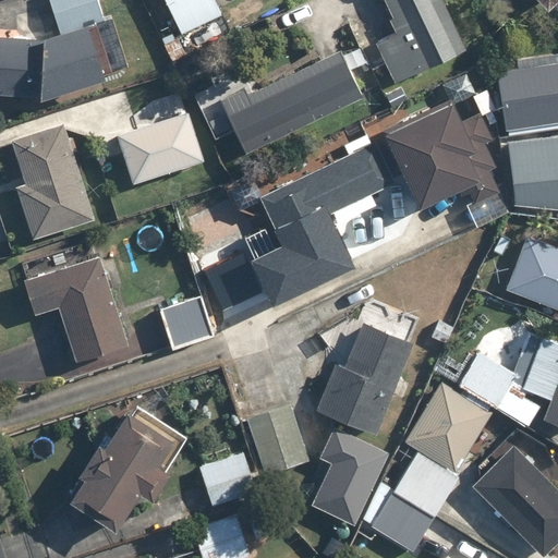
[(43,34),(0,33),(0,92),(46,94),(105,76),(88,22),(104,17),(98,0),(50,0),(60,28),(43,34)]
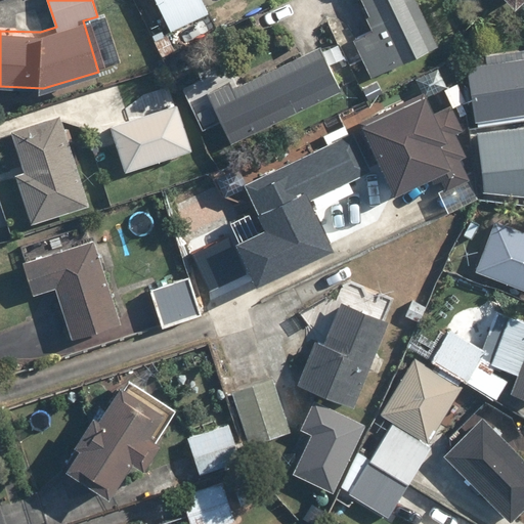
[(154,0),(169,32),(210,12),(204,0),(154,0)]
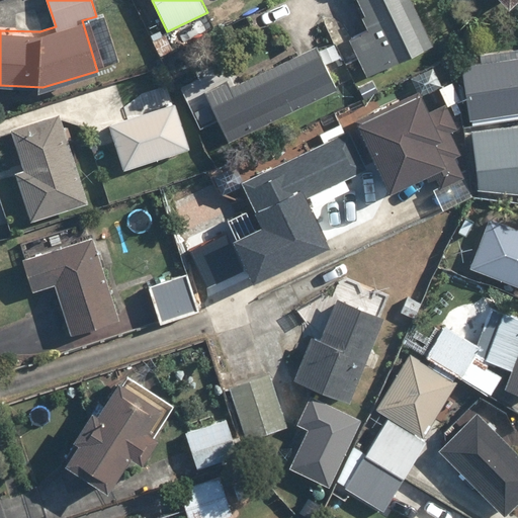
[(357,0),(370,26),(349,37),(367,76),(434,44),(413,0),(357,0)]
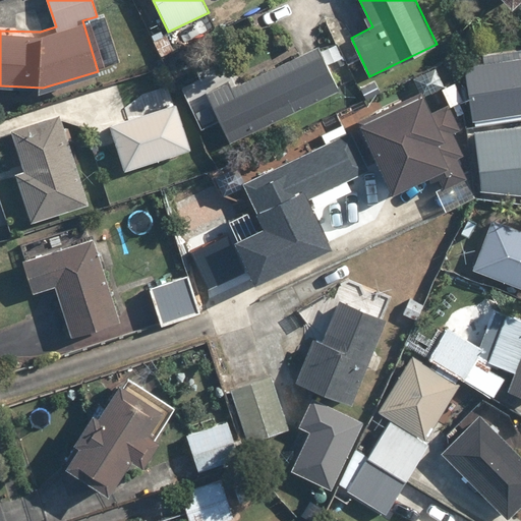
[(336,41),(320,48),(319,45),(207,96),(228,142),(340,92),(335,80),(350,73),(336,41)]
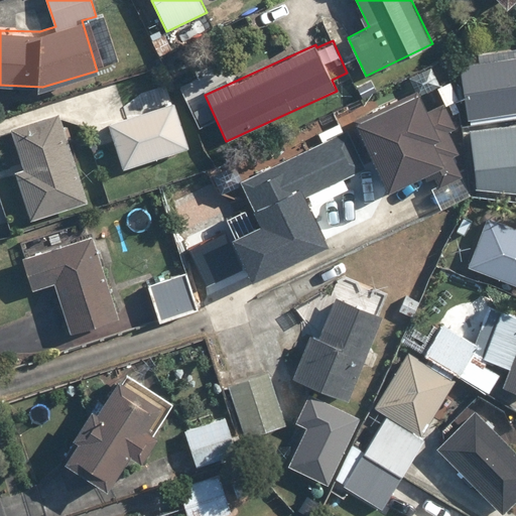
[(450,80),(435,88),(425,68),(410,75),(415,86),(344,122),(357,146),(365,142),(389,190),(444,162),(434,142),(458,131),(445,107),(461,99),(450,80)]
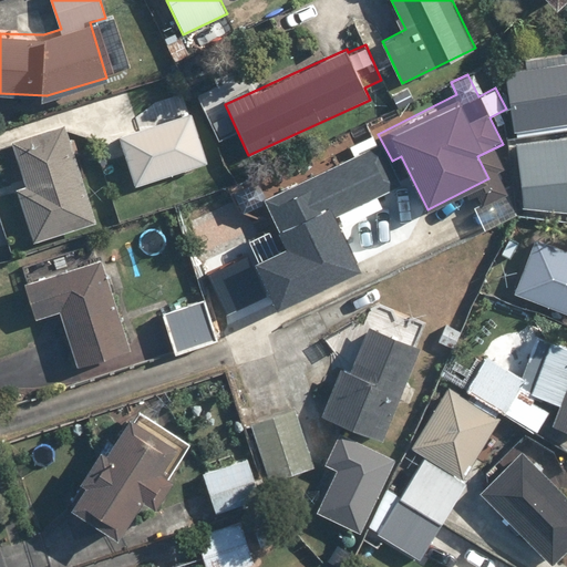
[(566,83),(528,90),(534,129),(566,122),(566,83)]
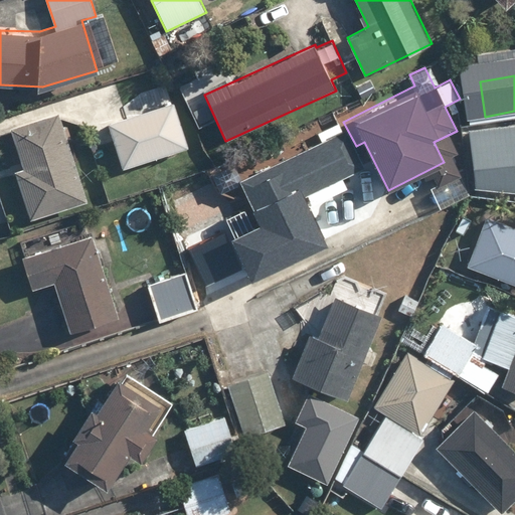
[(106,121),(120,168),(190,148),(176,101),(106,121)]
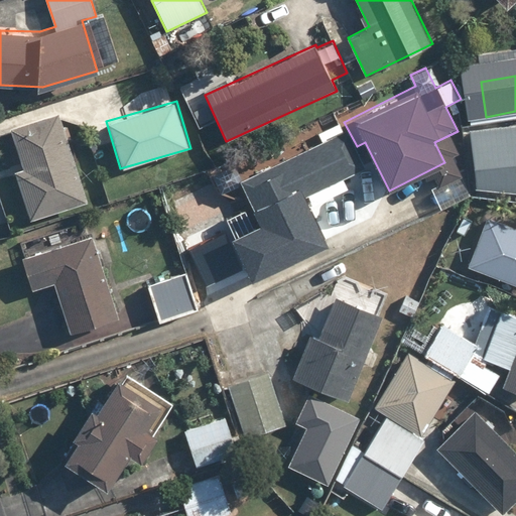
[(88,203),(57,111),(9,127),(22,166),(13,169),(29,221),(88,203)]
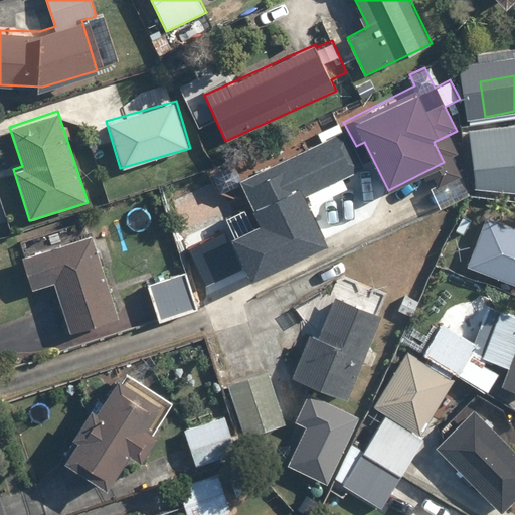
[(247,265),(254,279),(328,241),(311,206),(346,189),(341,178),(366,166),(356,146),(343,122),(299,144),(302,152),(240,183),(264,230),(234,244),(229,234),(193,252),(209,284),(247,265)]
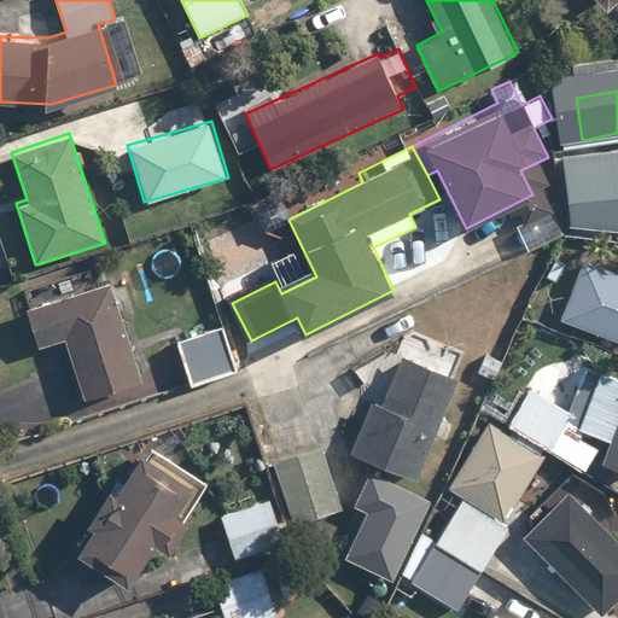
[(617,147),(560,153),(565,199),(617,193),(617,147)]
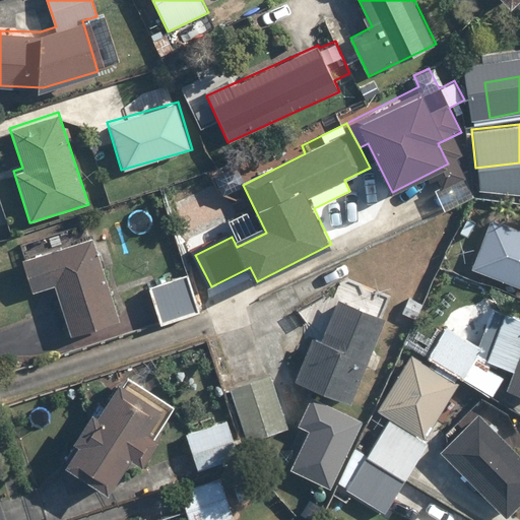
[(435,190),(444,210),(475,196),(466,176),(435,190)]
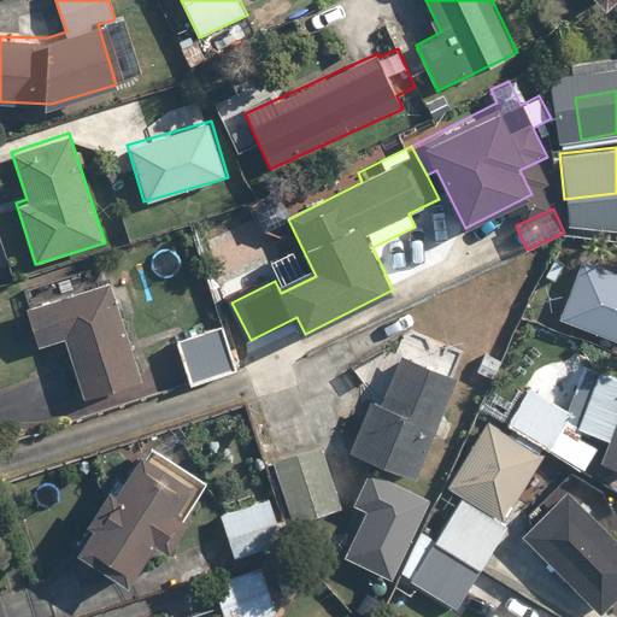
[(616,271),(582,258),(558,317),(616,341),(616,271)]
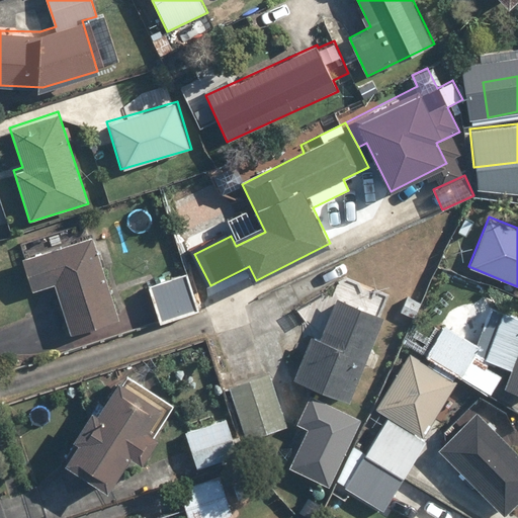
[(33,288),(53,282),(71,336),(121,320),(94,235),(23,257),(33,288)]
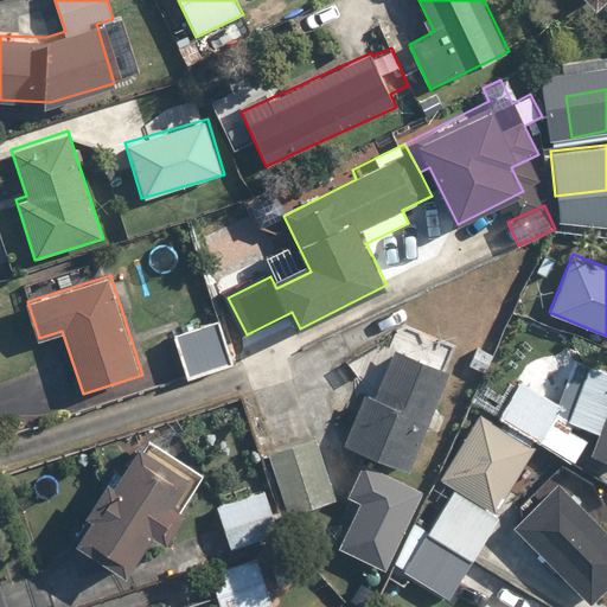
[(173,334),(185,378),(234,365),(221,320),(173,334)]
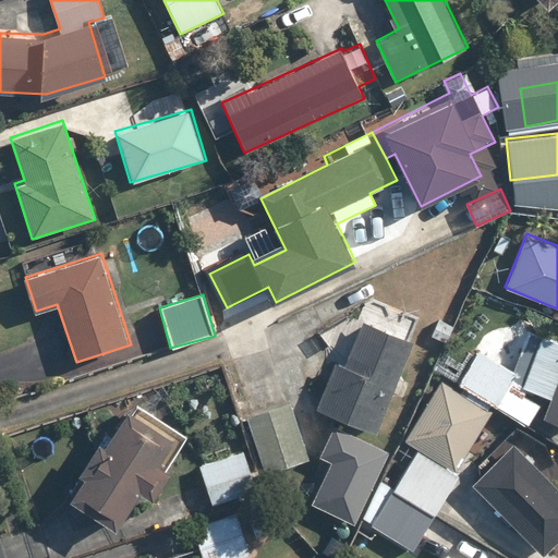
[(409,340),(419,318),(366,294),(316,408),(377,435),(417,344),(409,340)]
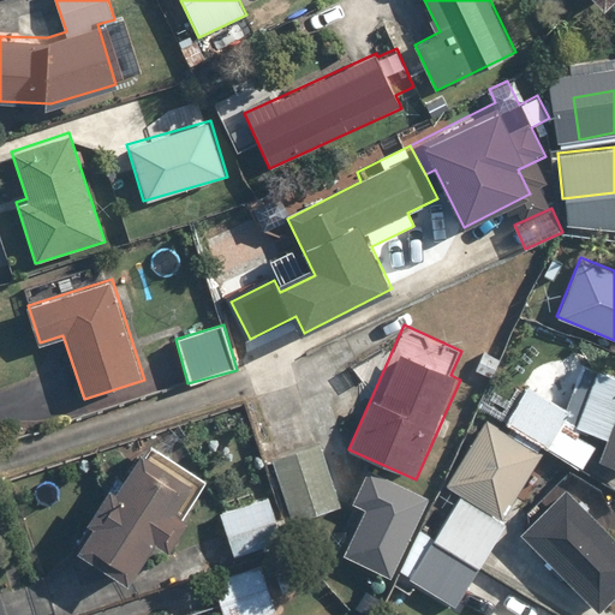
[(614,370),(602,365),(584,412),(524,384),(502,430),(587,467),(590,461),(614,471),(614,370)]
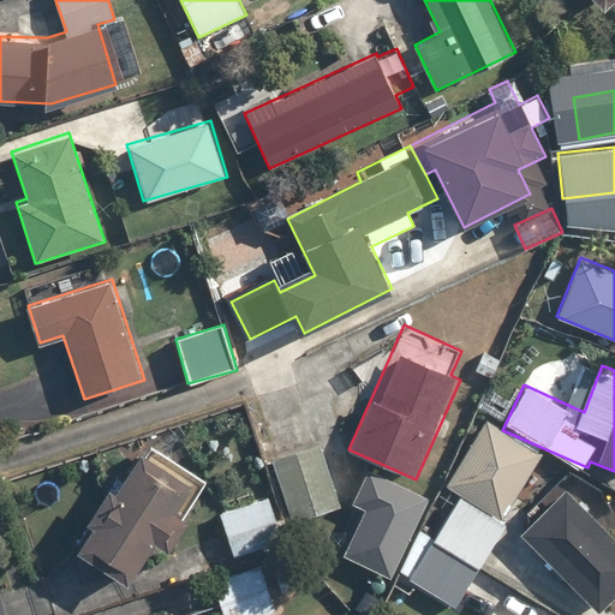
[(542,452),(502,430),(483,418),(445,485),(460,495),(436,538),(419,529),(395,572),(454,605),(542,452)]
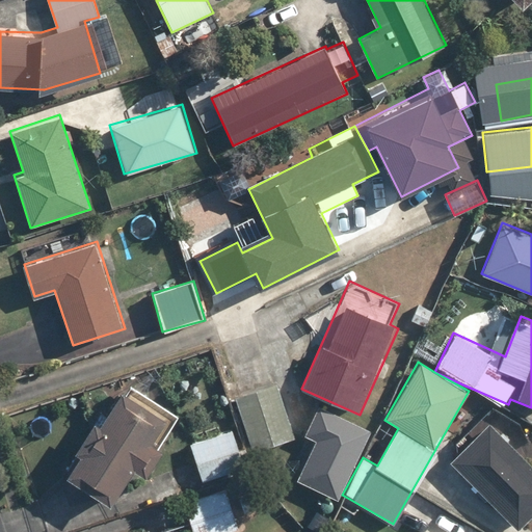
[(77,448),(82,452),(68,475),(113,503),(133,471),(144,478),(162,450),(152,443),(171,411),(126,382),(98,427),(91,424),(77,448)]
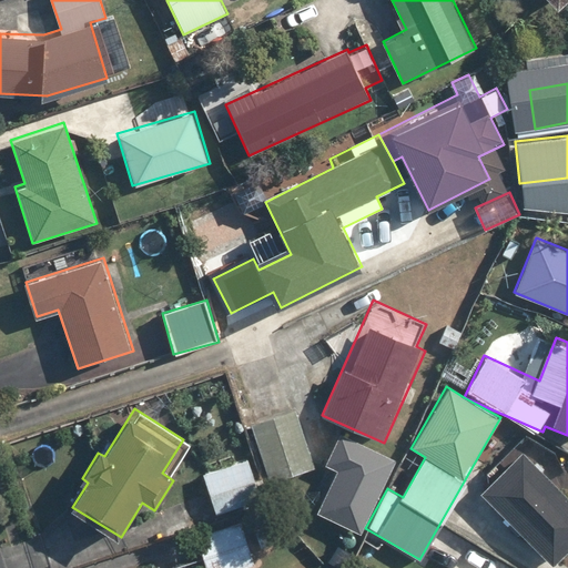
[(295,409),(251,424),(270,480),(313,466),(295,409)]
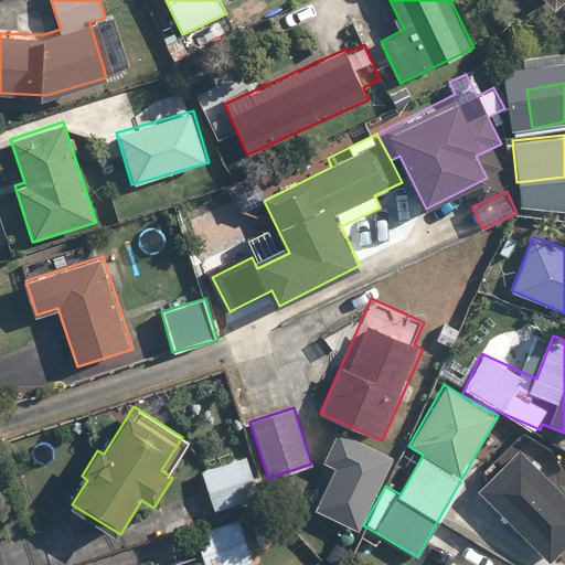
[(359,528),(393,455),(344,432),(310,505),(359,528)]
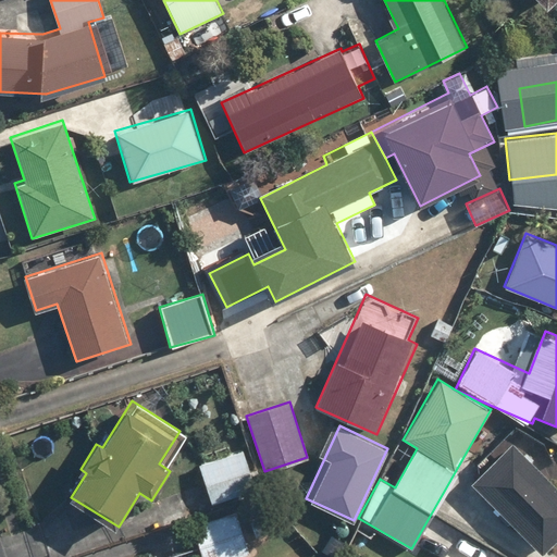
[(556,541),(556,487),(510,442),(470,481),(544,555),(556,541)]
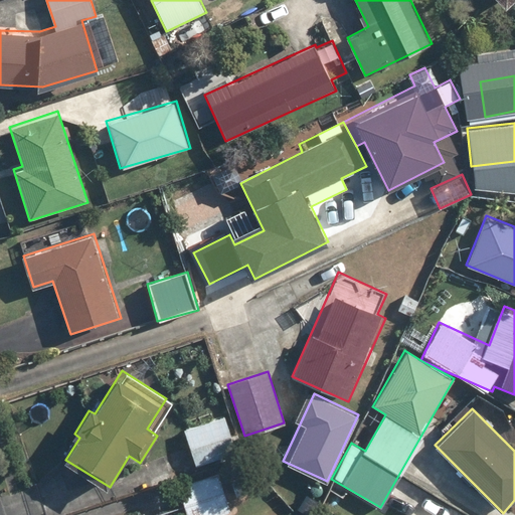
[(225,416),(184,430),(196,467),(237,453),(225,416)]
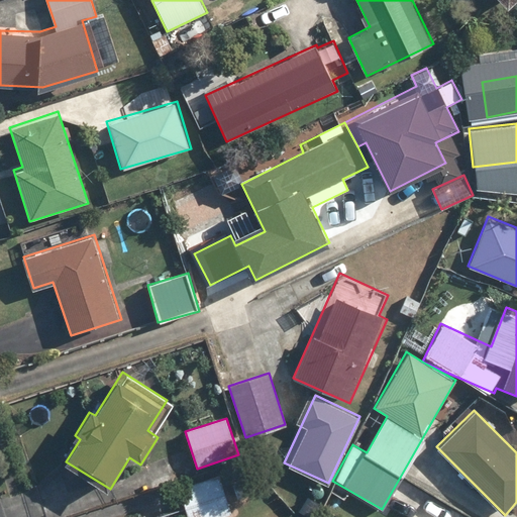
[(179,486),(188,516),(221,516),(231,514),(219,473),(179,486)]
